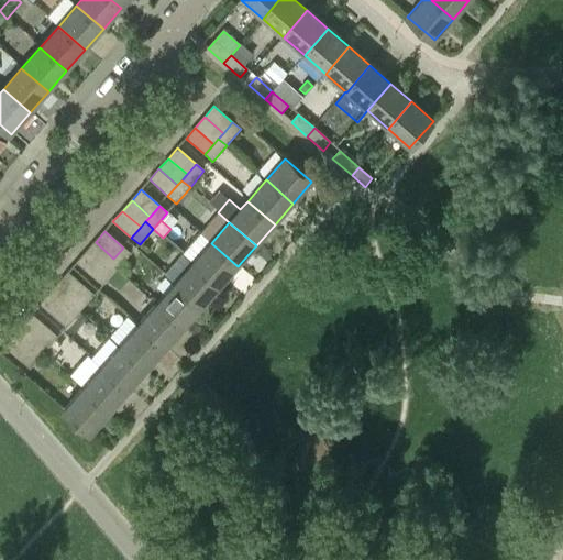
[(113,259),(96,242),(86,253),(105,268),(109,264),(113,259)]
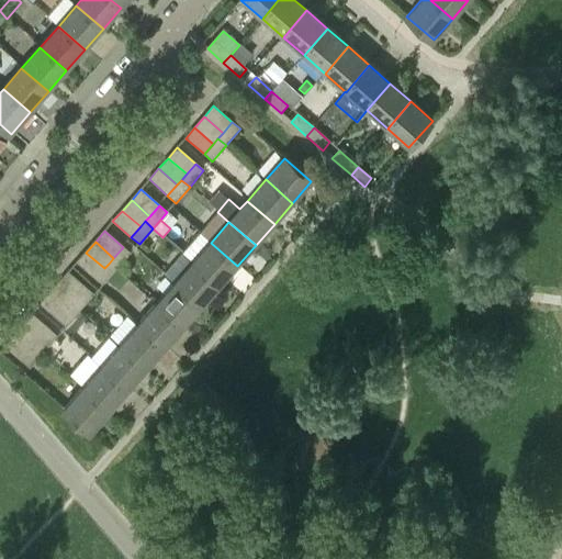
[(211,243),(192,264),(220,287),(237,266),(211,243)]
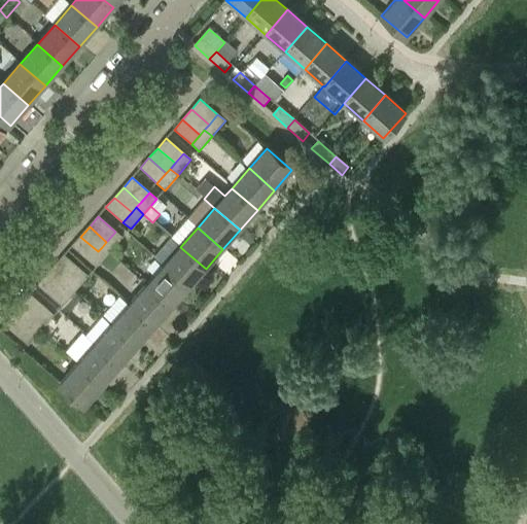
[(102,247),(109,253),(123,238),(115,232),(106,242),(102,247)]
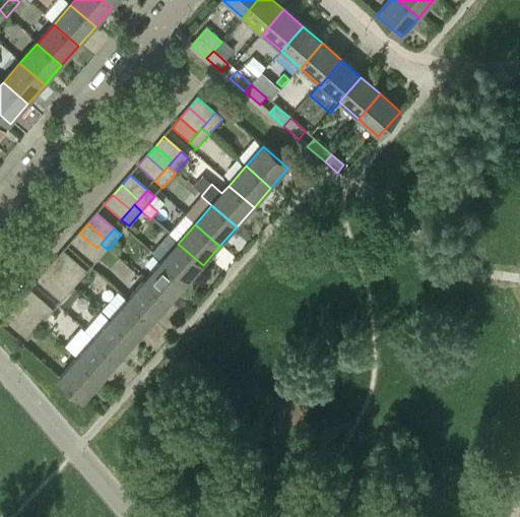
[(79,234),(70,243),(87,258),(96,248),(79,234)]
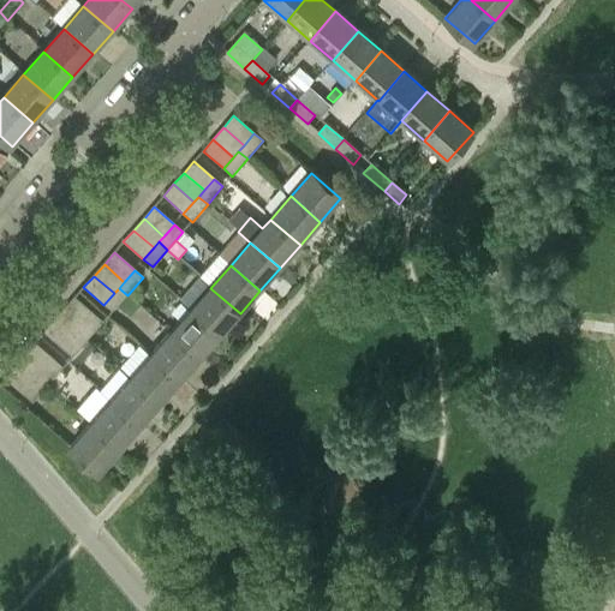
[(114,293),(103,305),(112,312),(127,295),(119,288),(114,293)]
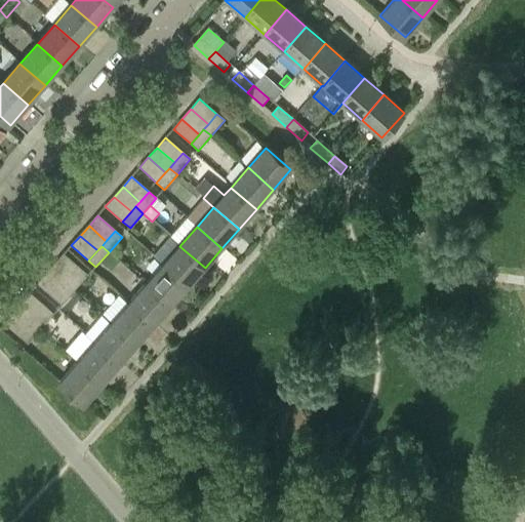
[(179,246),(163,266),(188,287),(205,268),(179,246)]
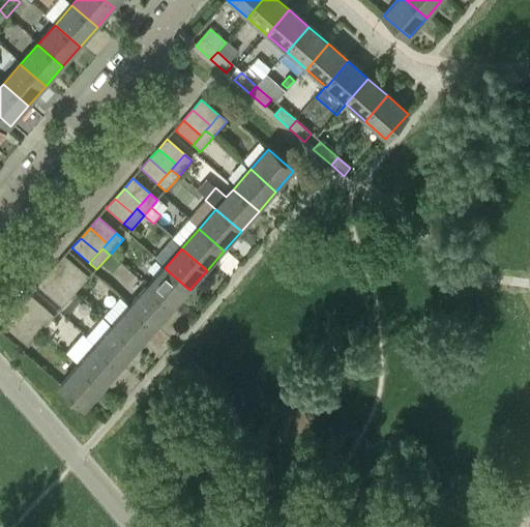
[(72,283),(81,272),(64,257),(55,267),(72,283)]
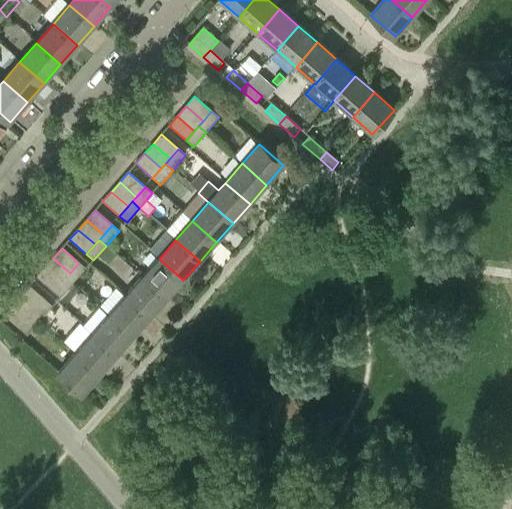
[(70,273),(53,258),(45,268),(62,282),(66,277),(70,273)]
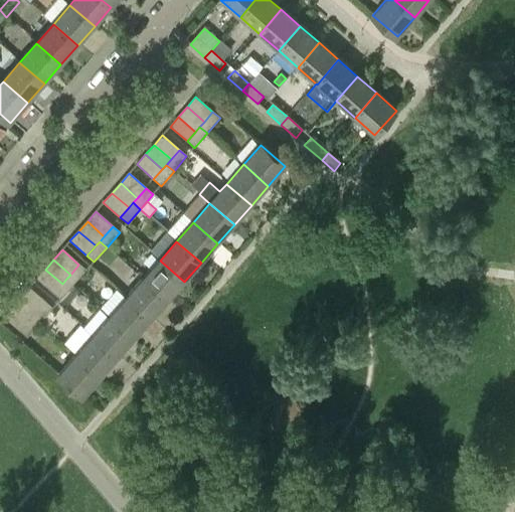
[(160,261),(143,280),(167,301),(184,282),(160,261)]
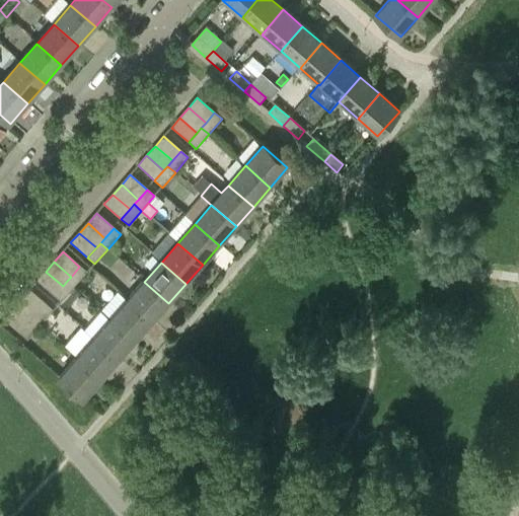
[(67,281),(74,288),(87,273),(79,267),(71,277),(67,281)]
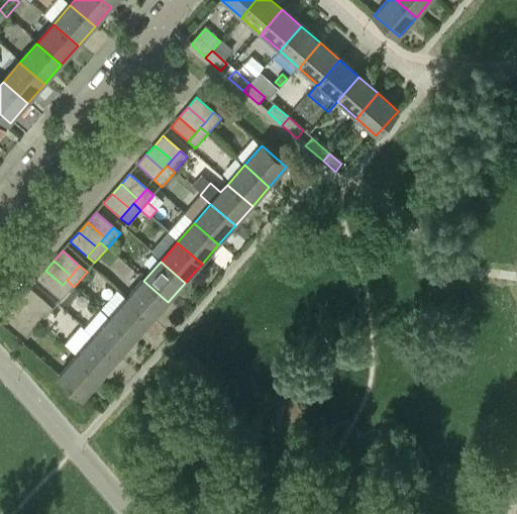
[(45,271),(36,280),(54,295),(63,285),(45,271)]
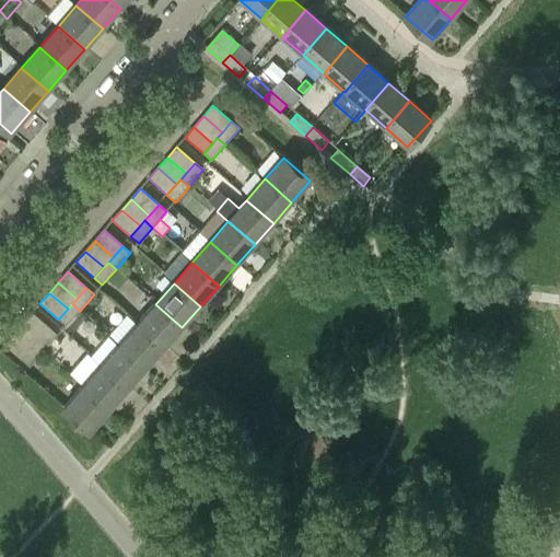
[(68,309),(58,320),(66,326),(80,311),(72,303),(68,309)]
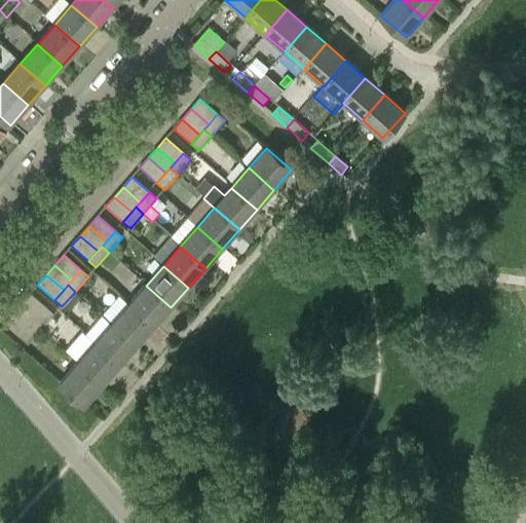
[(146,286),(128,305),(154,327),(171,307),(146,286)]
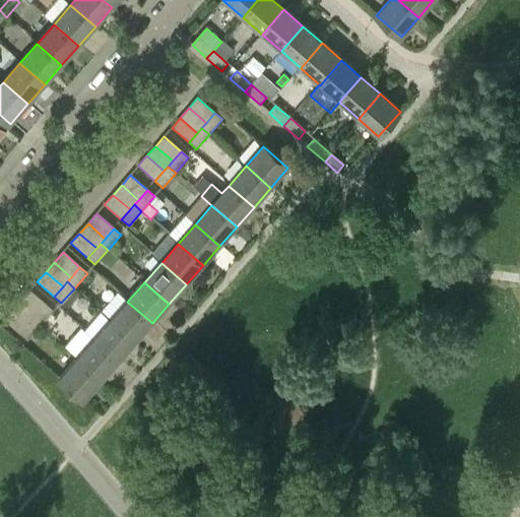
[(74,288),(61,303),(68,310),(81,295),(74,288)]
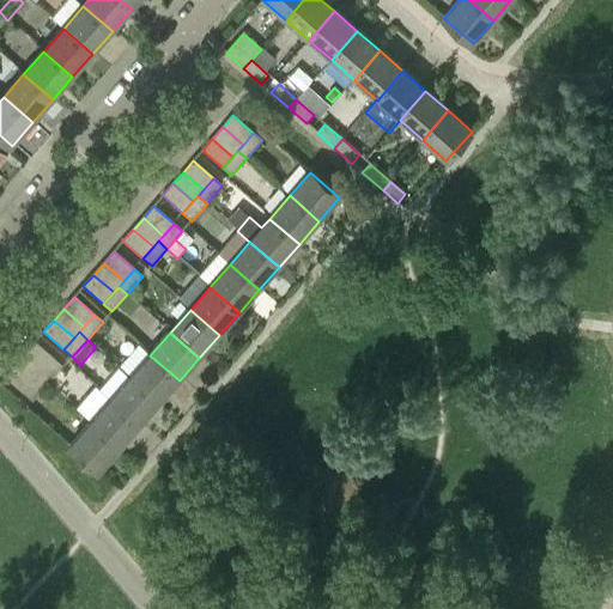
[(44,371),(55,360),(35,342),(24,354),(44,371)]
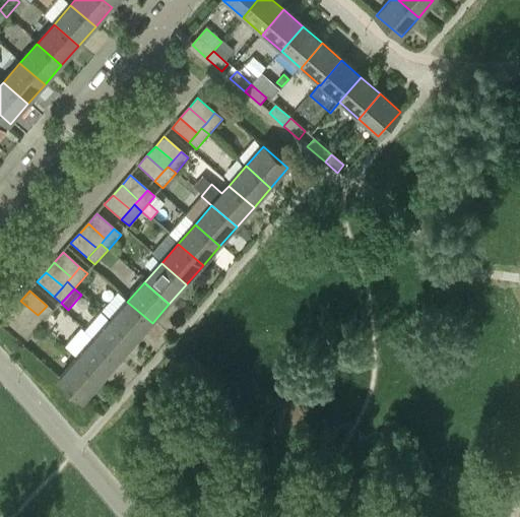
[(38,315),(20,301),(12,311),(28,325),(34,320),(38,315)]
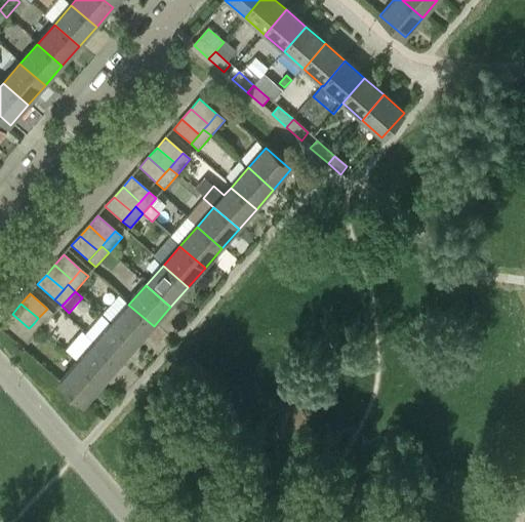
[(128,305),(112,324),(136,346),(154,326),(128,305)]
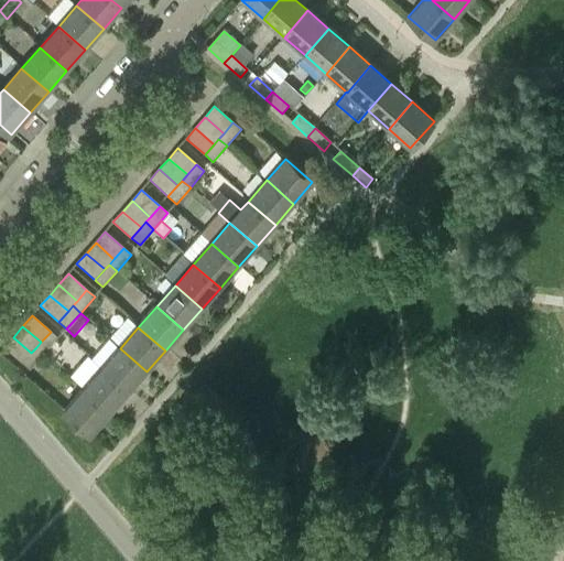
[(36,347),(44,355),(58,338),(51,332),(41,342),(36,347)]
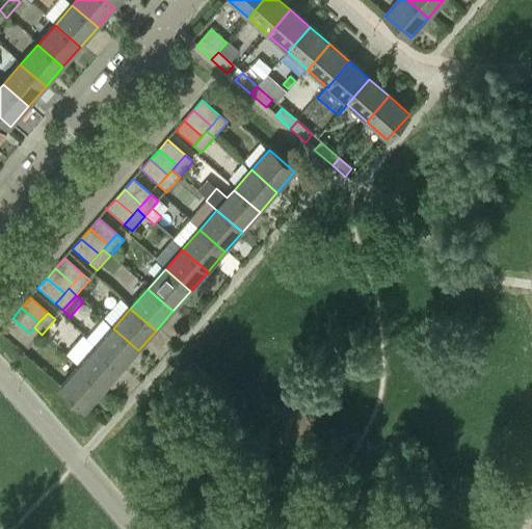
[(12,318),(3,327),(21,343),(29,333),(12,318)]
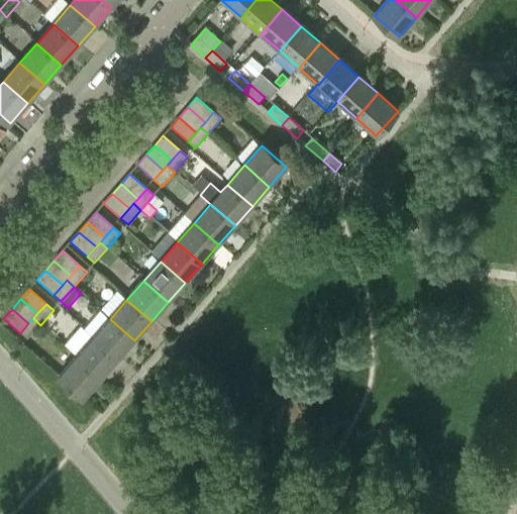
[(28,323),(20,333),(27,339),(40,325),(33,318),(28,323)]
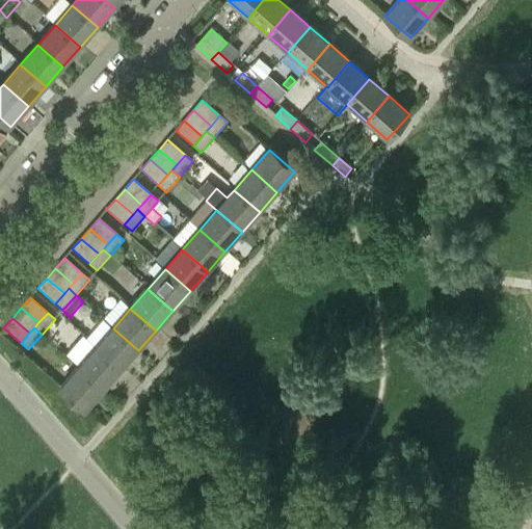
[(113,328),(96,348),(121,370),(138,350),(113,328)]
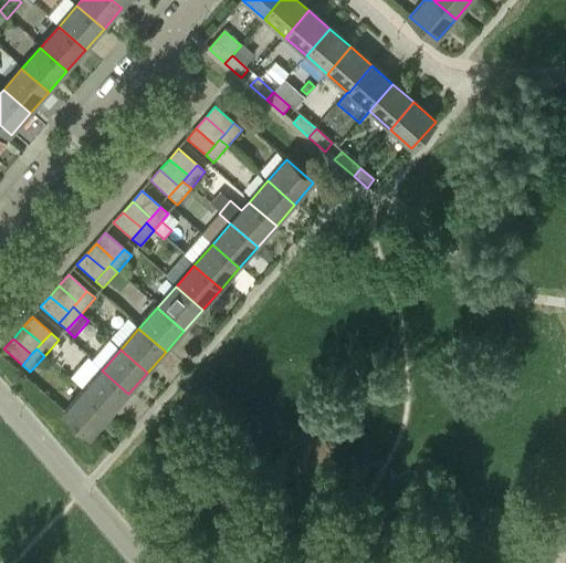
[(102,371),(83,392),(111,415),(128,394),(102,371)]
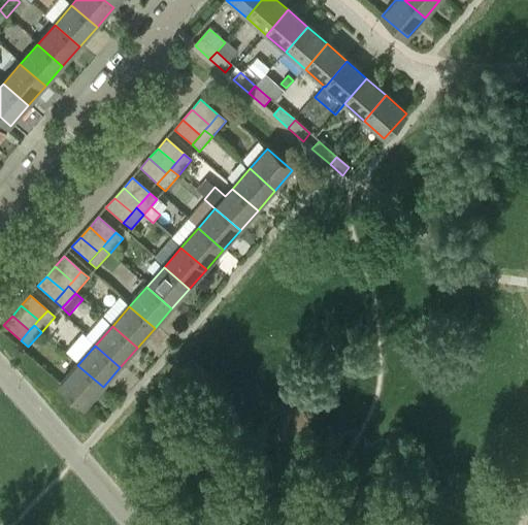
[(77,365),(60,385),(86,407),(103,387),(77,365)]
